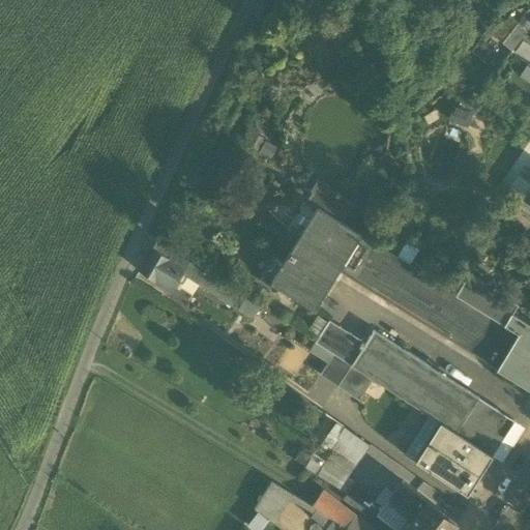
[(526,31),(517,23),(501,41),(510,50),(526,31)]
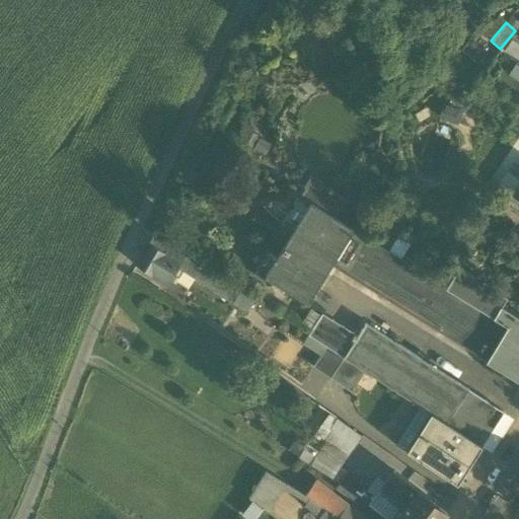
[(518,58),(518,44),(512,40),(504,52),(517,61),(518,58)]
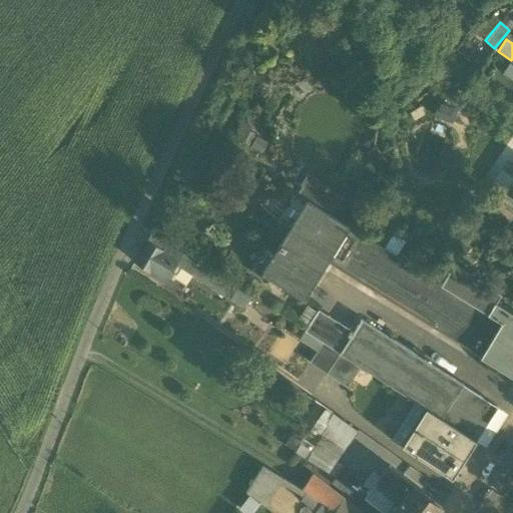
[(512,65),(509,63),(503,74),(512,80),(512,65)]
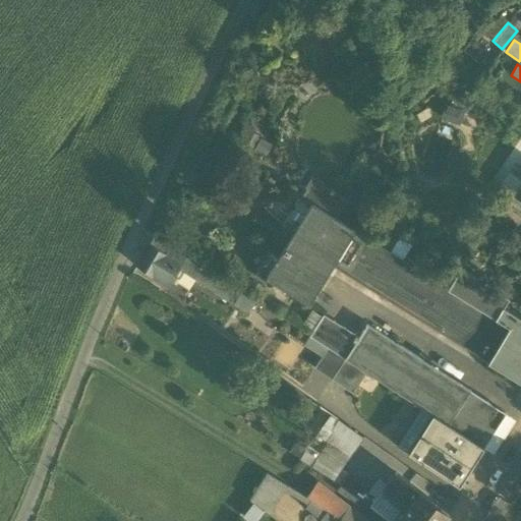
[(464,111),(446,104),(440,117),(459,125),(464,111)]
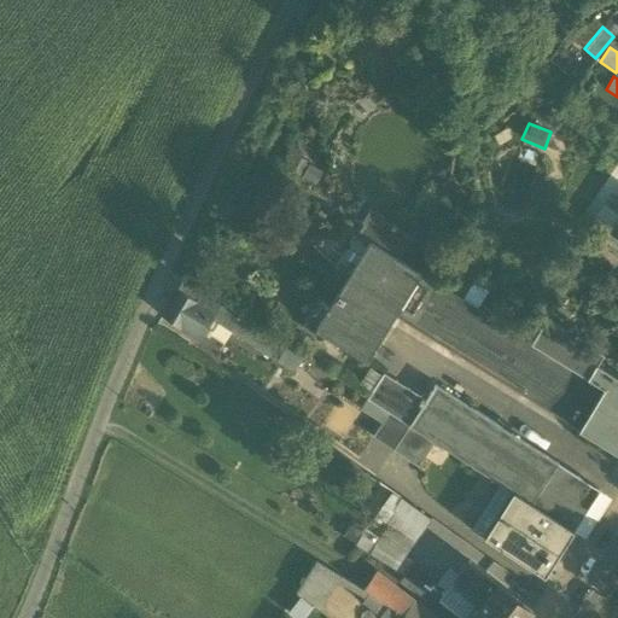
[(602,238),(617,215),(617,214),(602,204),(587,227),(602,238)]
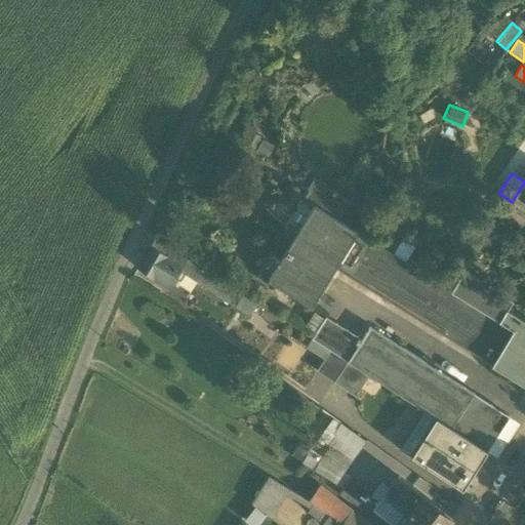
[(314,206),(337,220),(349,202),(324,187),(325,185),(314,177),(307,189),(309,190),(301,201),(313,208),(314,206)]
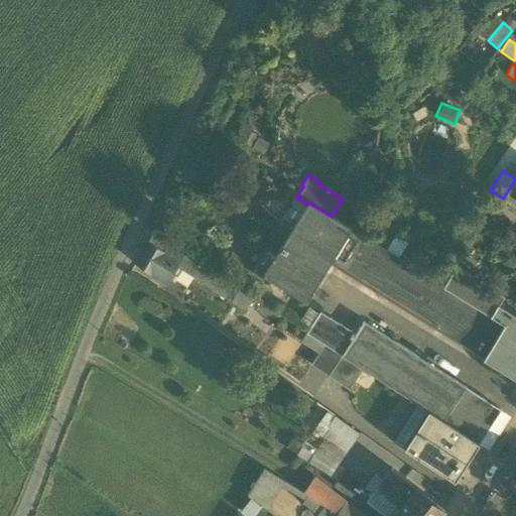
[(515,179),(503,199),(501,203),(515,213),(515,179)]
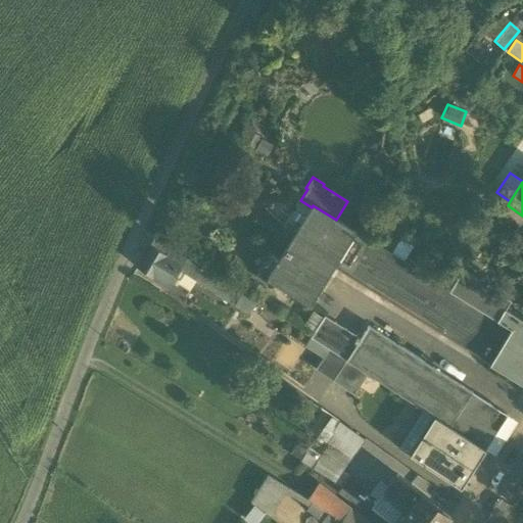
[(511,328),(497,319),(448,289),(336,220),(313,205),(312,207),(268,279),(310,304),(333,266),(489,363),(511,328)]
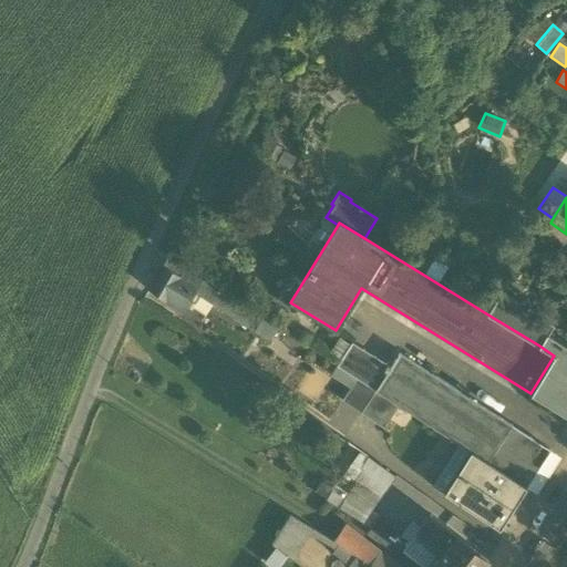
[(148,290),(183,311),(195,294),(203,280),(168,258),(148,290)]
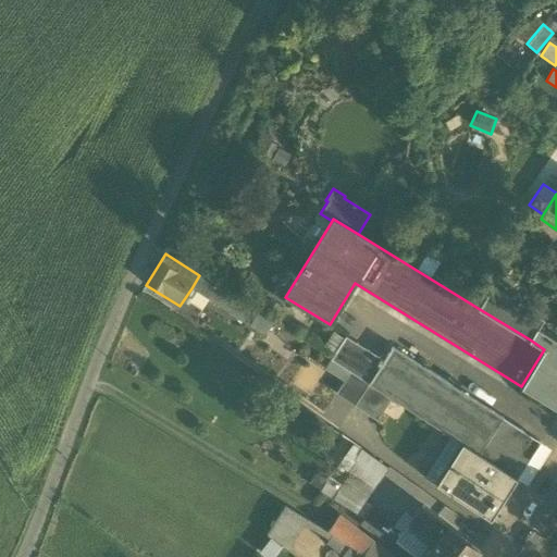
[(192,288),(219,306),(226,294),(199,275),(192,288)]
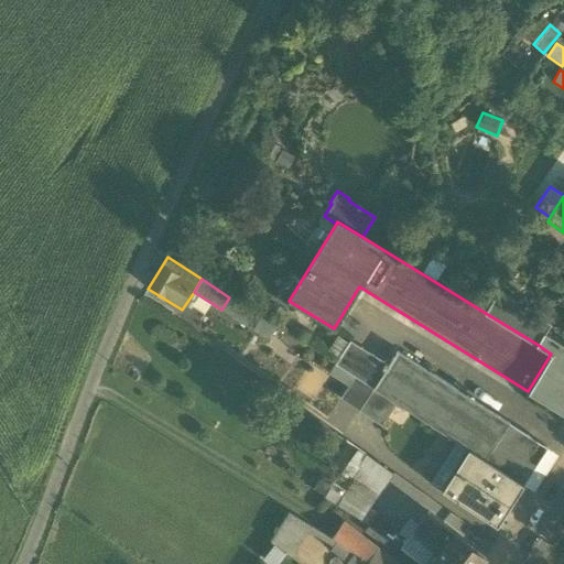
[(498,290),(484,312),(537,344),(543,332),(544,333),(550,322),(498,290)]
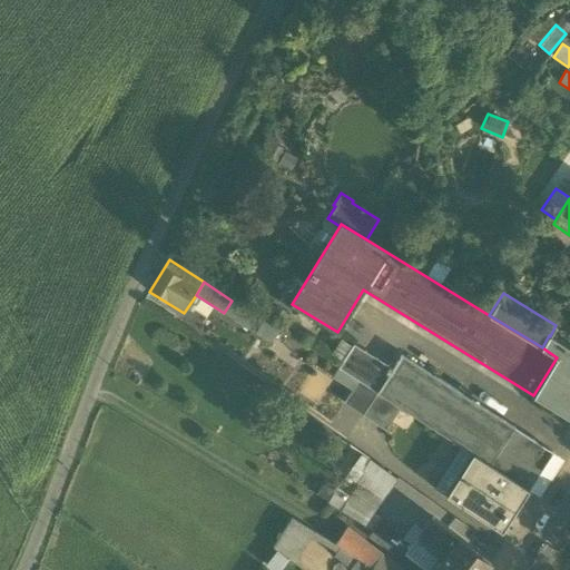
[(276,328),(232,301),(224,313),(268,342),(276,328)]
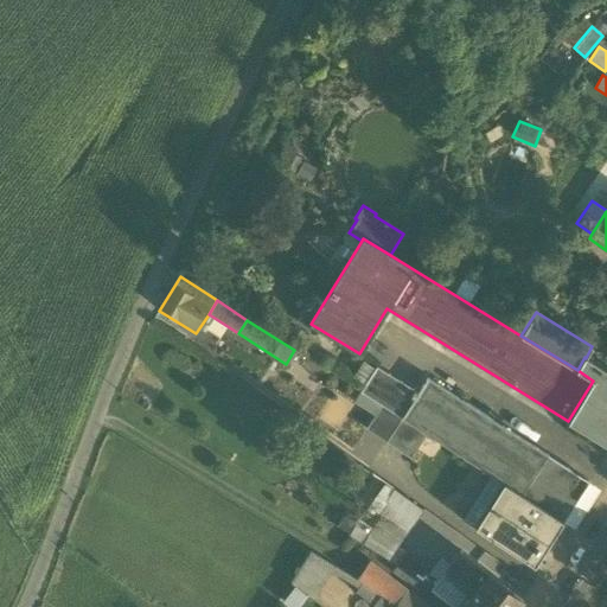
[(568,422),(606,446),(606,370),(586,358),(585,357),(577,370),(593,381),(568,421),(569,421),(568,422)]
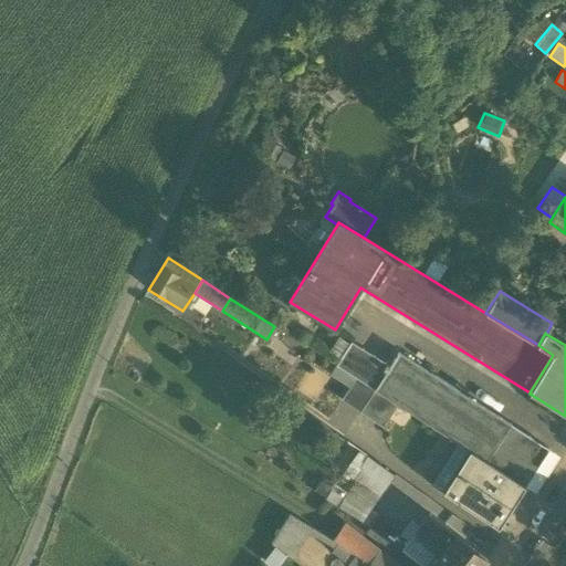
[(336,366),(375,390),(386,373),(383,370),(386,366),(389,368),(389,367),(386,365),(386,364),(352,342),(336,366)]
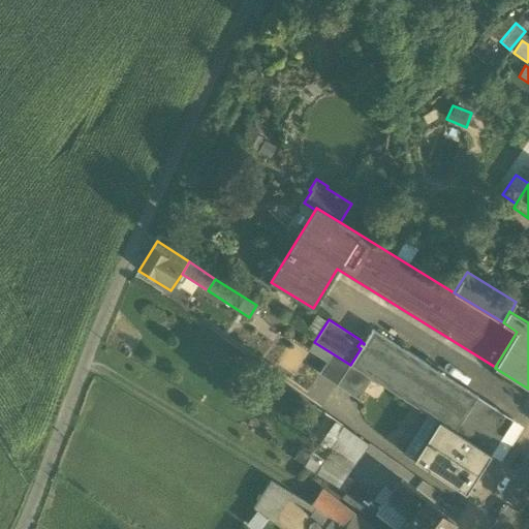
[(441,424),(455,432),(476,397),(372,330),(364,343),(364,344),(361,342),(358,346),(361,348),(350,365),(372,378),(427,414),(441,424)]
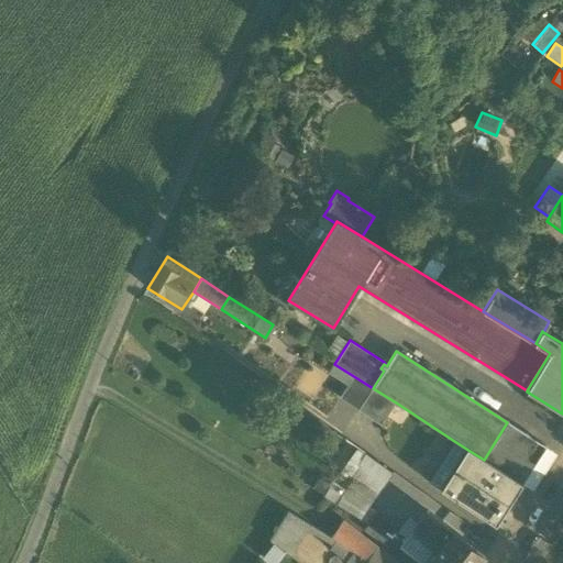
[(339,398),(357,410),(371,390),(352,377),(339,398)]
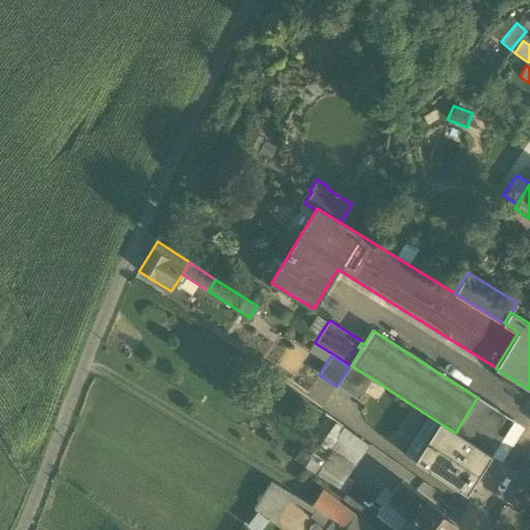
[(351,365),(349,367),(336,386),(358,401),(359,399),(373,379),(351,365)]
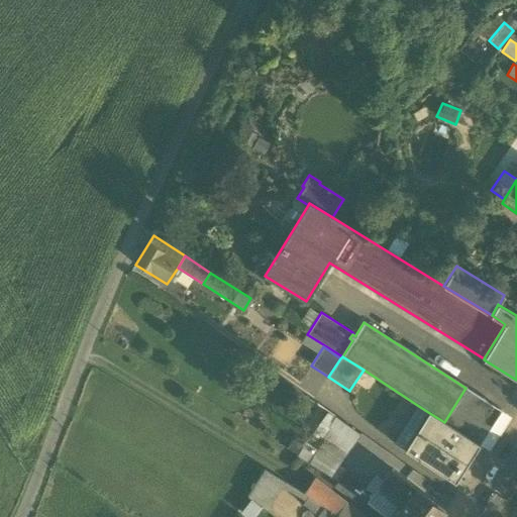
[(467,388),(466,388),(444,422),(443,422),(480,445),(502,410),(467,388)]
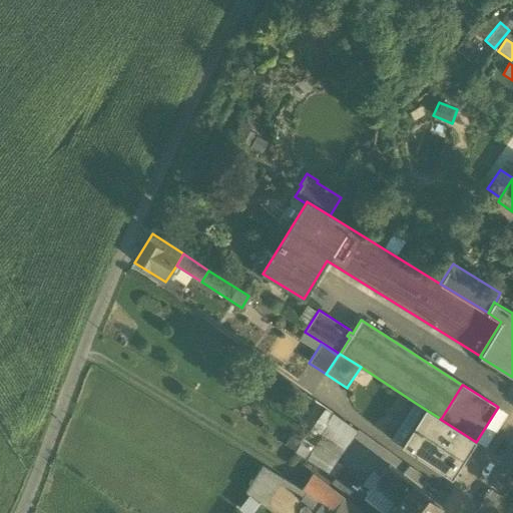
[(402,421),(416,430),(428,411),(414,402),(402,421)]
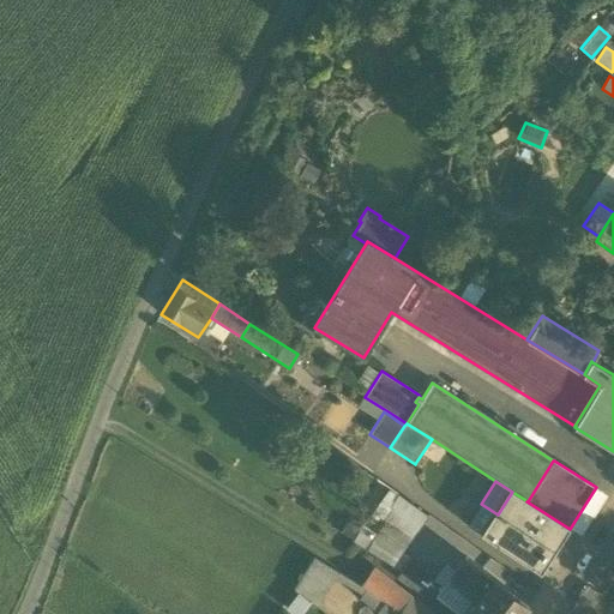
[(528,501),(512,492),(498,515),(553,549),(559,541),(560,542),(570,529),(527,501),(528,501)]
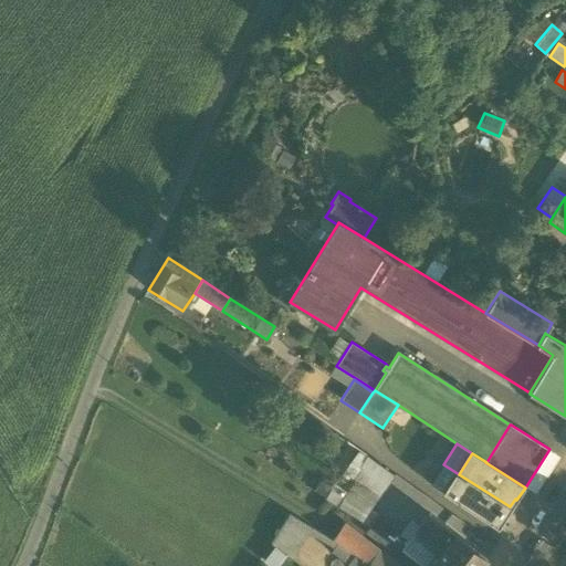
[(369,475),(385,486),(392,477),(376,464),(369,475)]
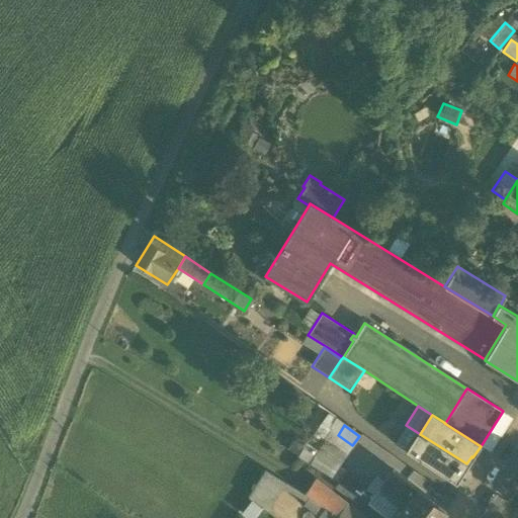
[(394,443),(408,452),(420,434),(406,425),(394,443)]
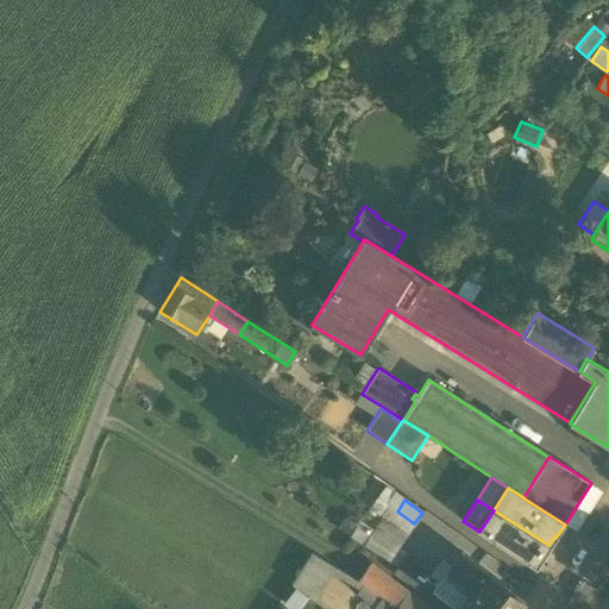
[(548,545),(494,510),(479,532),(535,569),(545,554),(544,554),(548,545)]
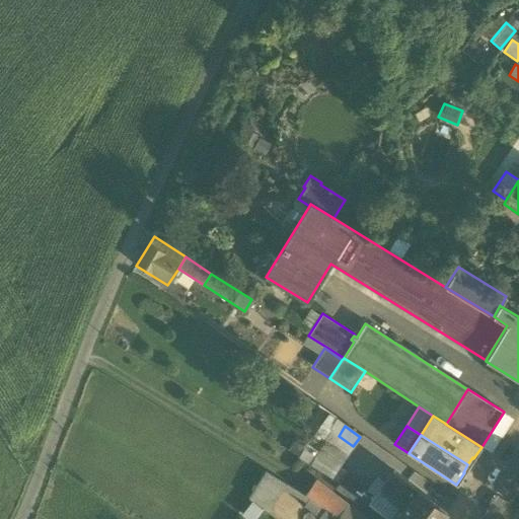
[(339,483),(341,484),(356,496),(368,505),(375,496),(334,465),(327,475),(339,483)]
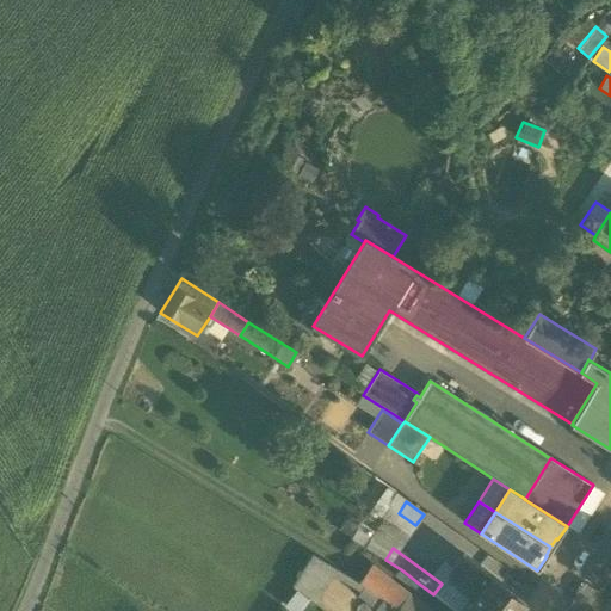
[(469,579),(481,590),(492,576),(463,554),(451,569),(463,579),(469,579)]
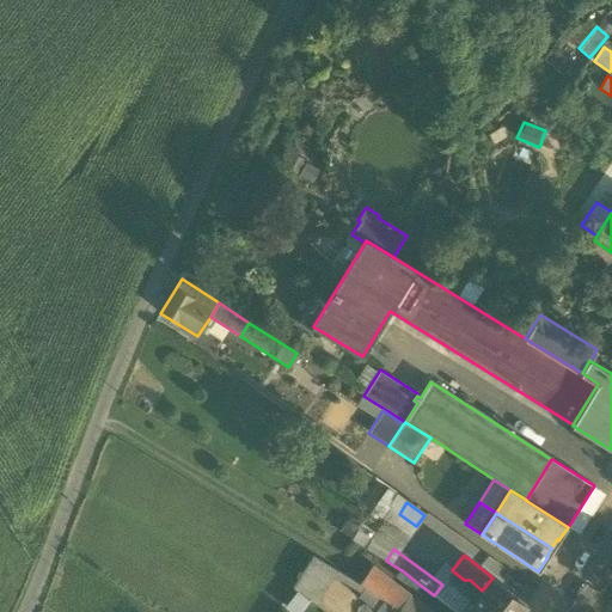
[(310,600),(316,605),(337,571),(312,557),(312,556),(293,588),(298,592),(310,600)]
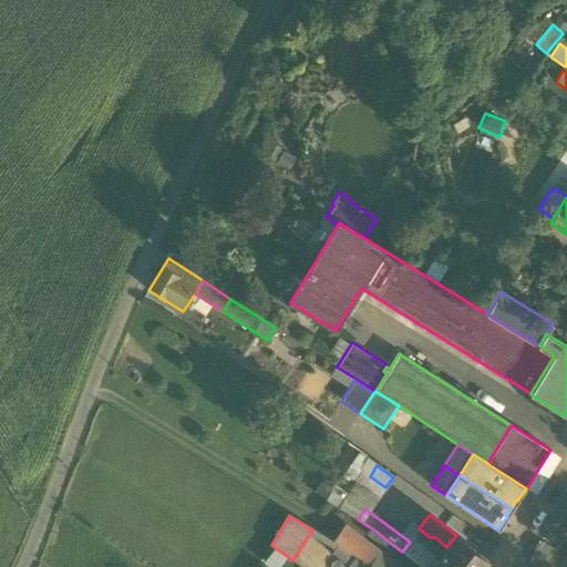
[(333,542),(346,549),(361,558),(370,565),(373,566),(397,566),(344,526),(333,542)]
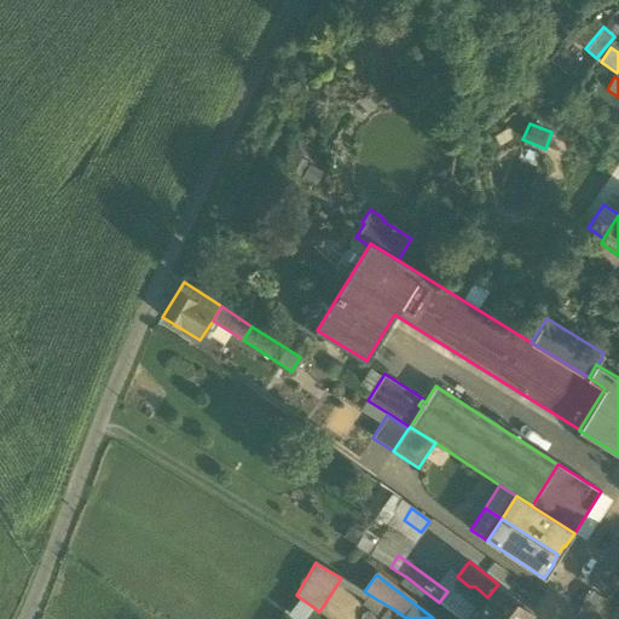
[(420,597),(424,591),(406,577),(401,584),(420,597)]
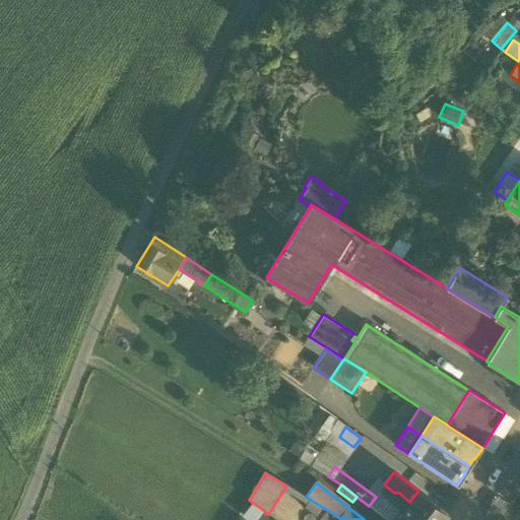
[(443,519),(448,514),(418,491),(409,502),(394,519),(443,519)]
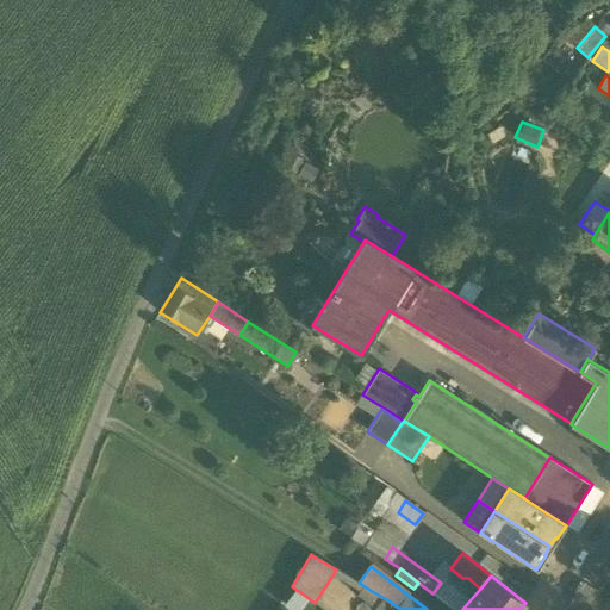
[(285,604),(292,609),(299,609),(309,598),(297,590),(285,604)]
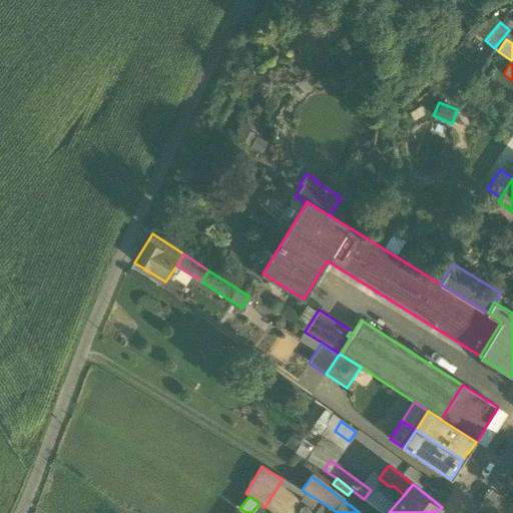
[(317,512),(333,512),(335,511),(327,505),(313,497),(308,505),(317,512)]
